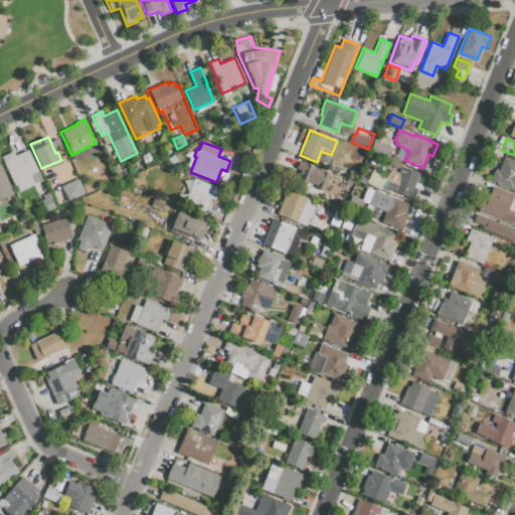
[(373,142),(382,145),(383,143),(389,146),(388,148),(392,149),(388,158),(370,150),(373,142)]
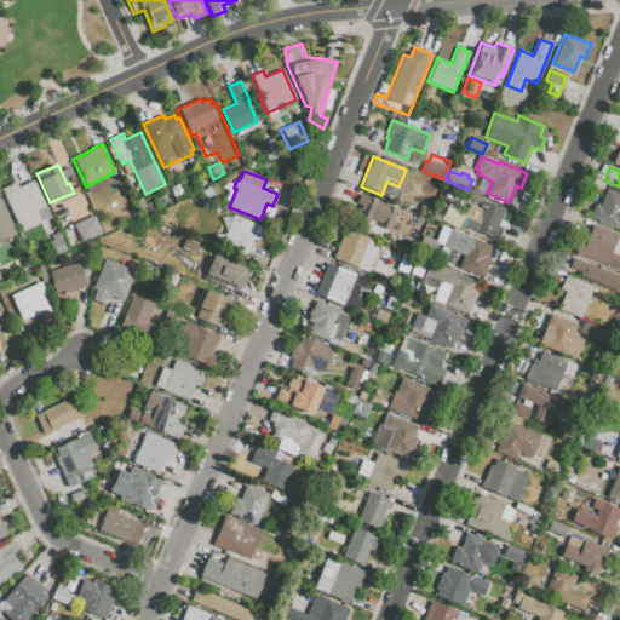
[(1,189),(21,231),(51,217),(34,182),(18,189),(16,182),(1,189)]
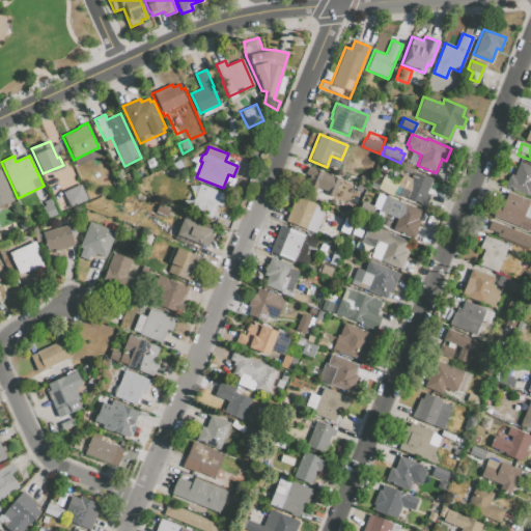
[(520,162),(530,166),(530,194),(529,194),(528,197),(504,188),(510,173),(513,175),(520,162)]
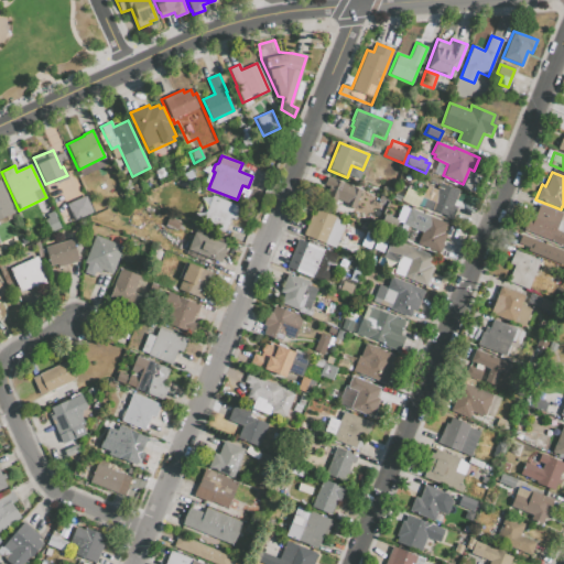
[(56,184),(66,206),(68,205),(75,220),(94,213),(87,196),(85,197),(75,176),(56,184)]
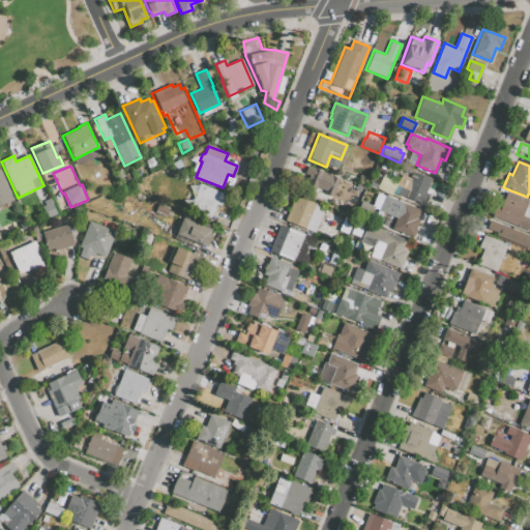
[(0,205),(13,200),(0,169),(0,205)]
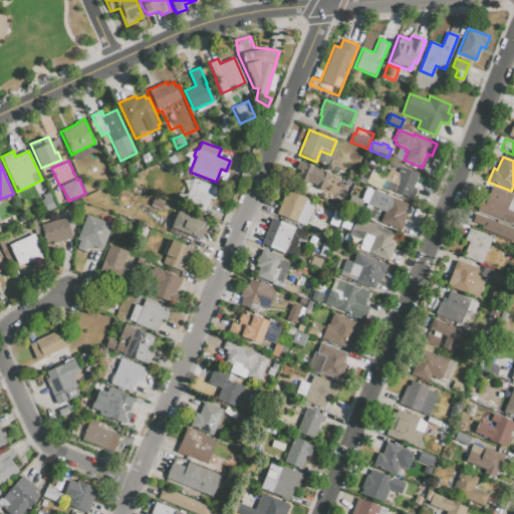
[(308,165),(329,173),(322,191),(301,183),(308,165)]
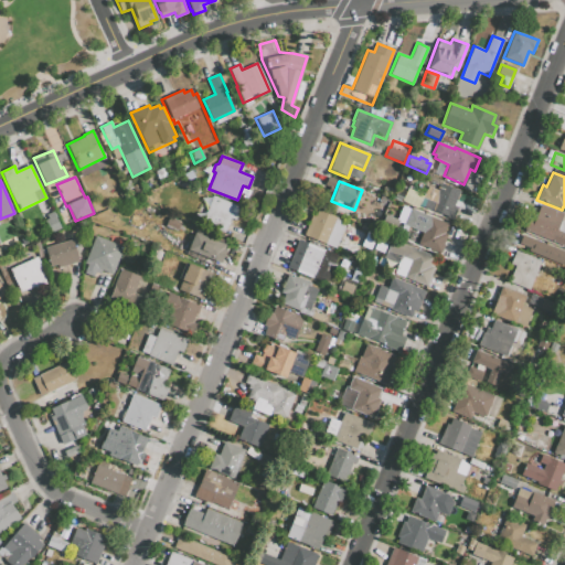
[(420,196),(427,199),(423,208),(448,217),(454,203),(455,203),(460,191),(440,183),(437,191),(425,187),(420,196)]
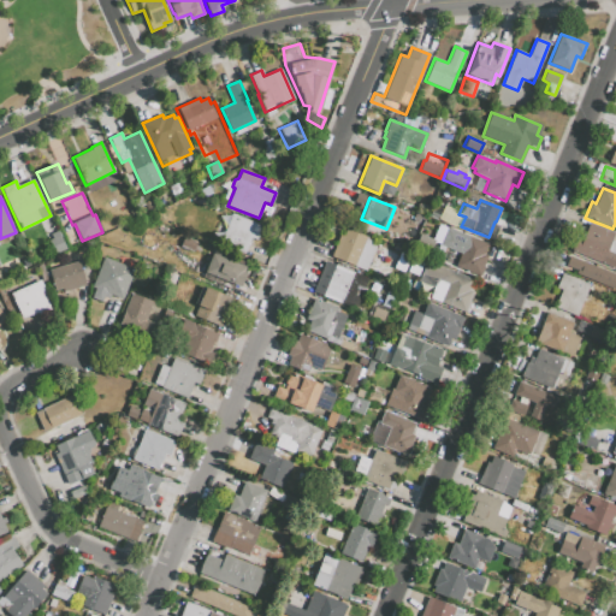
[(232,213),(220,243),(244,253),(250,237),(256,240),(262,225),(232,213)]
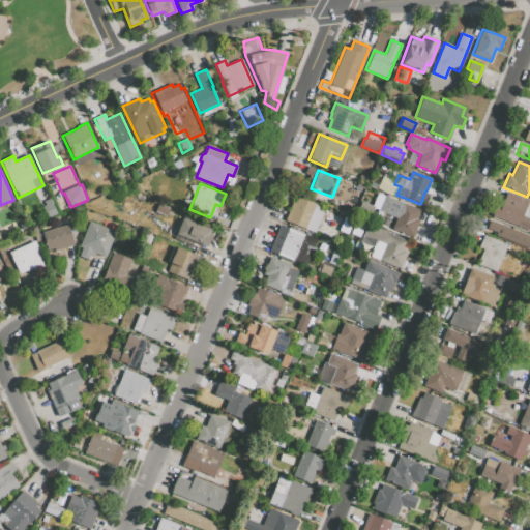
[(491,215),(529,231),(529,218),(522,215),(528,200),(506,190),(500,206),(496,204),(491,215)]
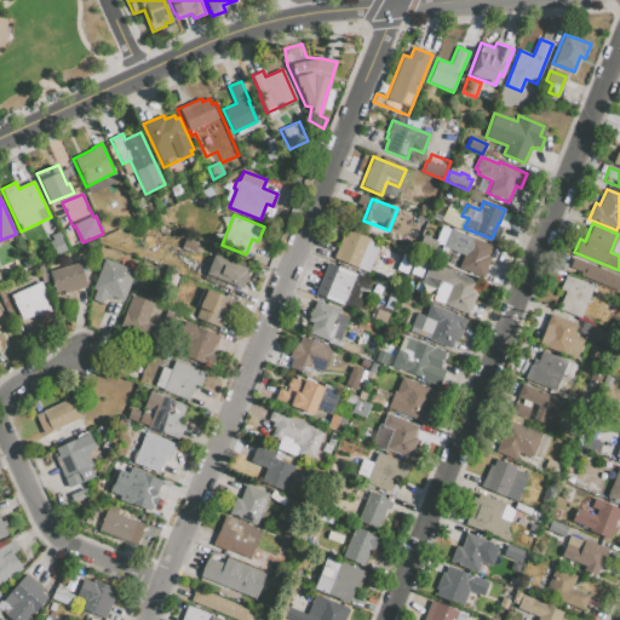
[(333,258),(369,273),(382,242),(349,229),(346,237),(342,235),(333,258)]
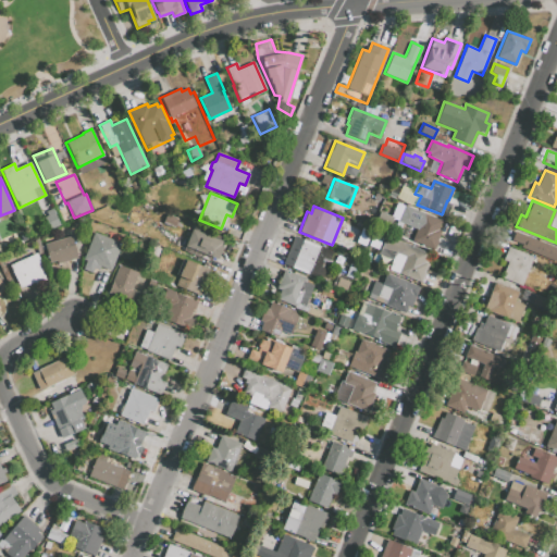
[(411,242),(433,250),(441,232),(437,230),(442,220),(420,211),(420,210),(416,208),(416,210),(405,206),(398,222),(417,229),(411,242)]
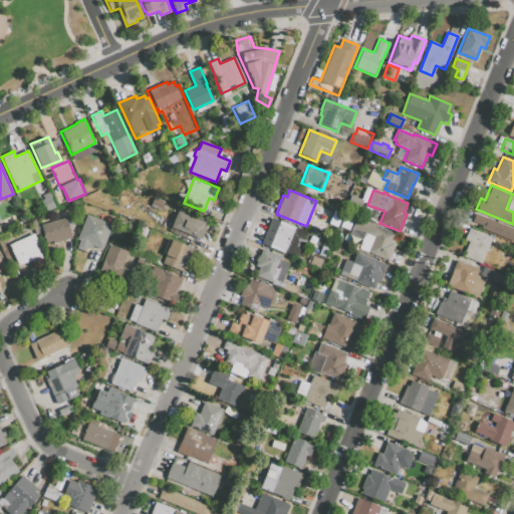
[(41,203),(47,214),(57,209),(50,195),(43,198),(44,202),(41,203)]
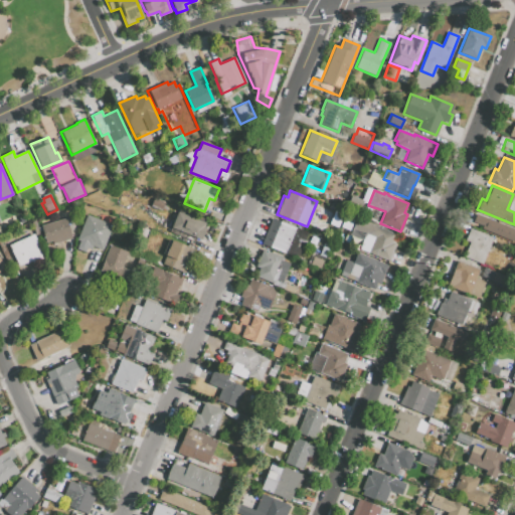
[(177,212),(171,227),(200,239),(205,227),(207,221),(182,210),(181,214),(177,212)]
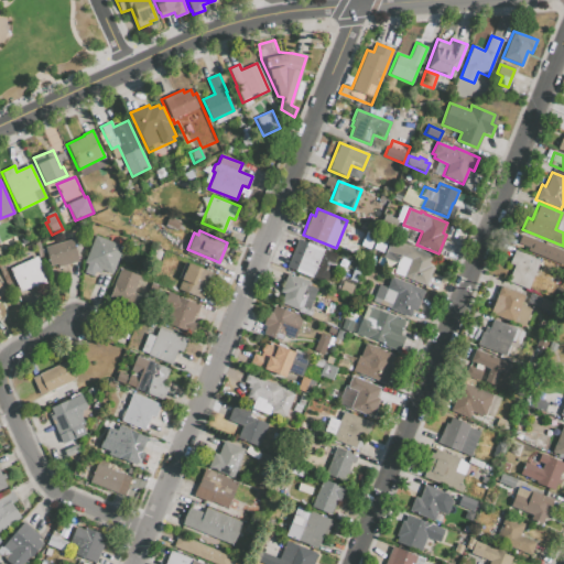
[(95,235),(84,262),(87,264),(84,273),(93,277),(95,272),(99,274),(100,270),(112,274),(123,246),(95,235)]
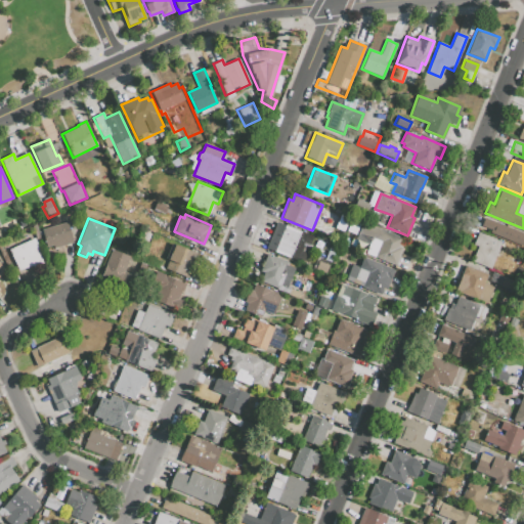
[(481,228),(523,246),(523,233),(485,218),(481,228)]
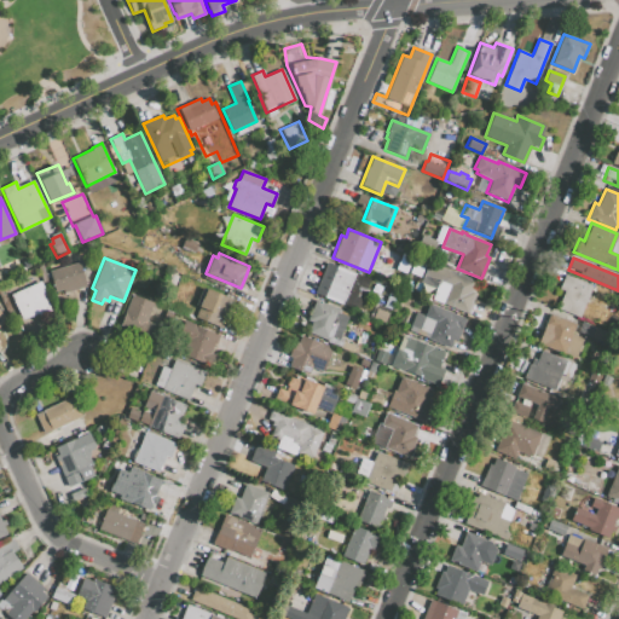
[(400,261),(399,265),(398,265),(393,277),(404,282),(411,266),(400,261)]
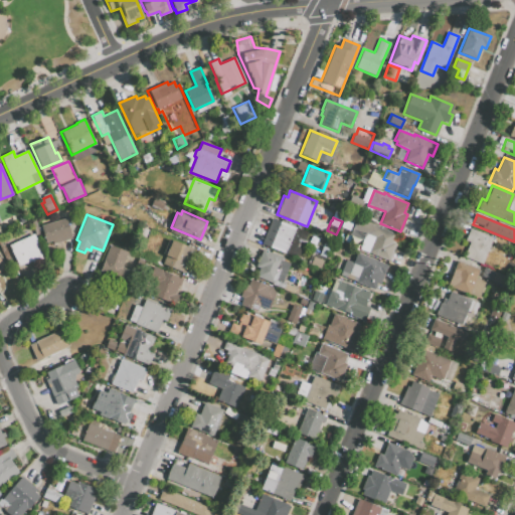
[(66,218),(71,238),(52,243),(51,241),(45,243),(40,225),(66,218)]
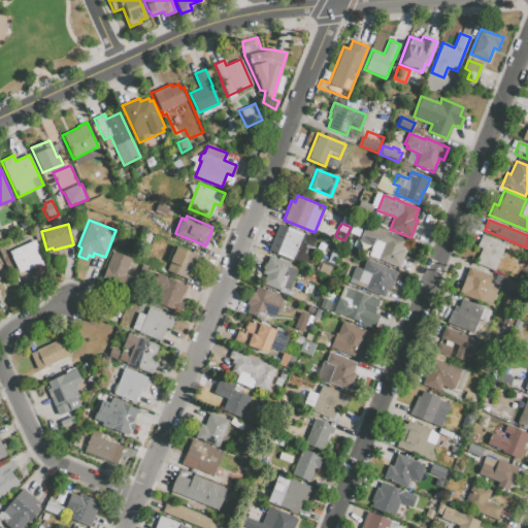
[(268,251),(304,265),(311,245),(301,241),(304,234),(278,224),(268,251)]
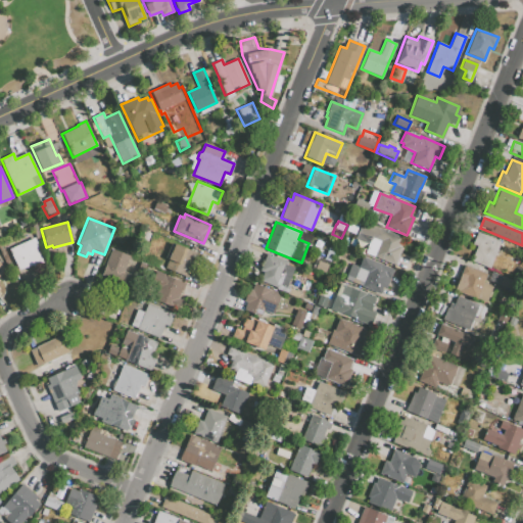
[(365,253),(395,266),(401,247),(398,246),(402,237),(362,222),(357,234),(370,239),(365,253)]
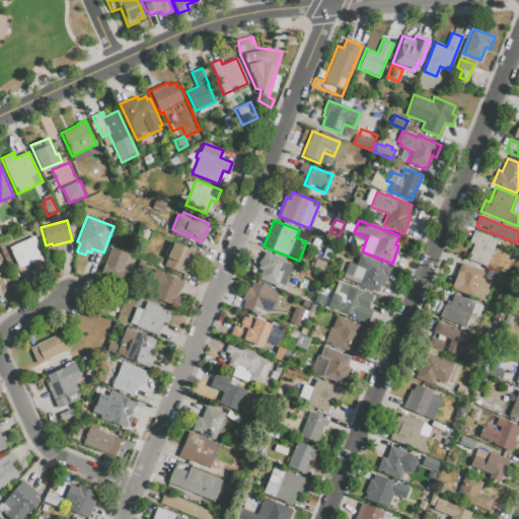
[(0,222),(0,234),(8,230),(4,221),(0,222)]
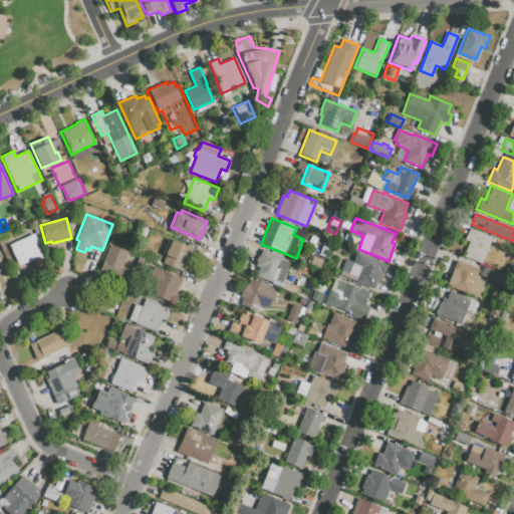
[(463,256),(481,263),(492,237),(469,228),(464,240),(469,242),(463,256)]
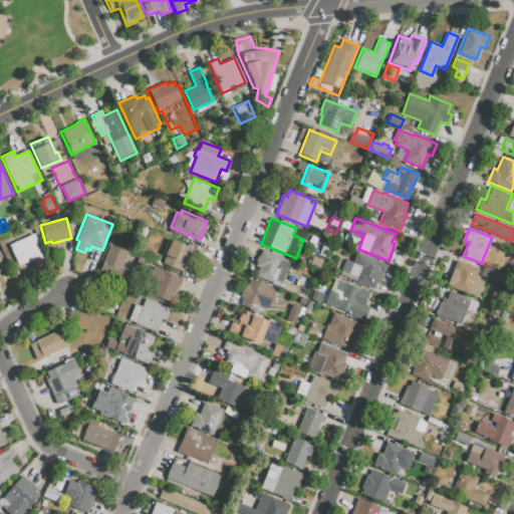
[(32,234),(44,257),(32,263),(29,259),(18,265),(9,245),(32,234)]
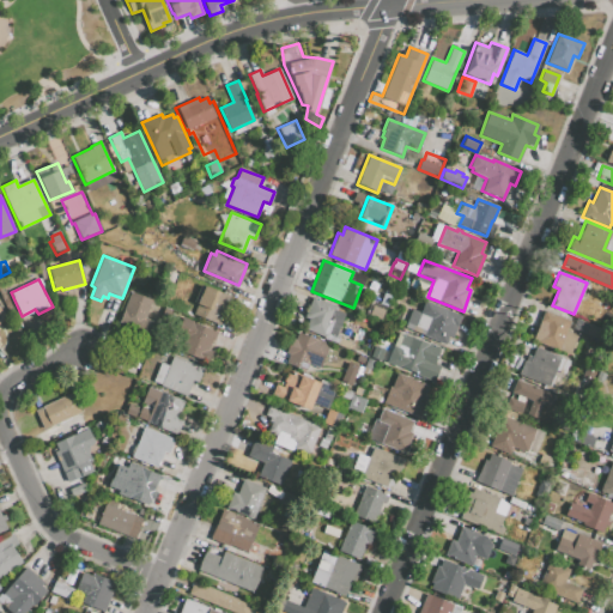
[(201,284),(193,302),(198,304),(193,314),(220,326),(232,297),(201,284)]
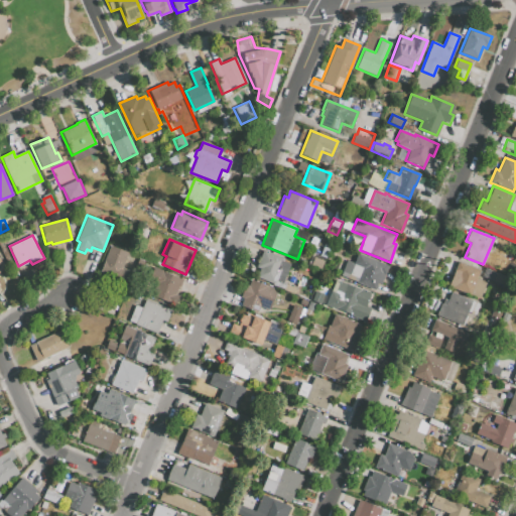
[(334,243),(331,251),(337,253),(340,245),(334,243)]
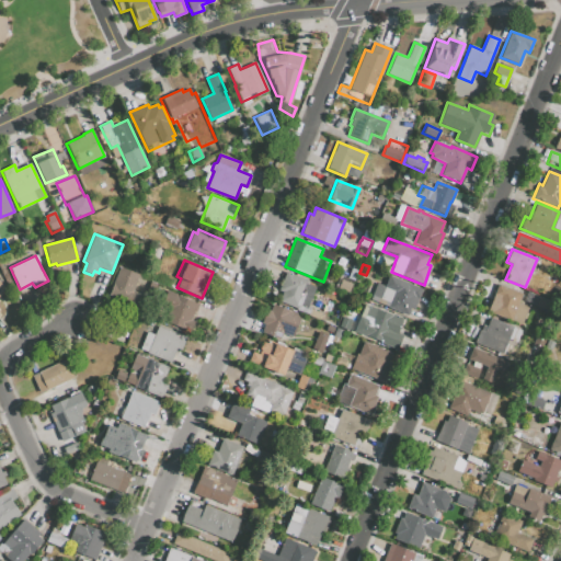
[(119,266),(107,298),(135,309),(140,294),(134,290),(139,274),(119,266)]
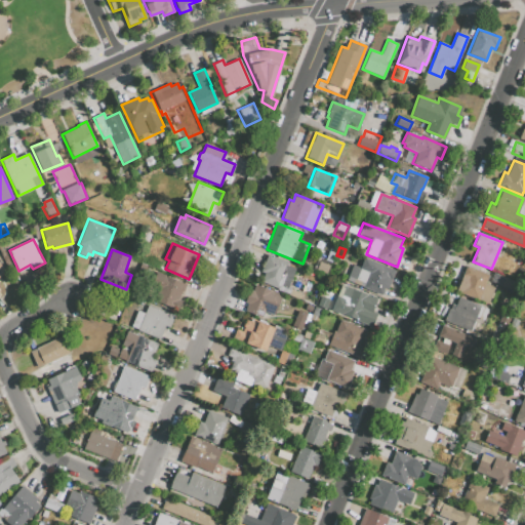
[(260,271),(265,273),(260,282),(286,291),(295,269),(287,266),(289,263),(267,253),(260,271)]
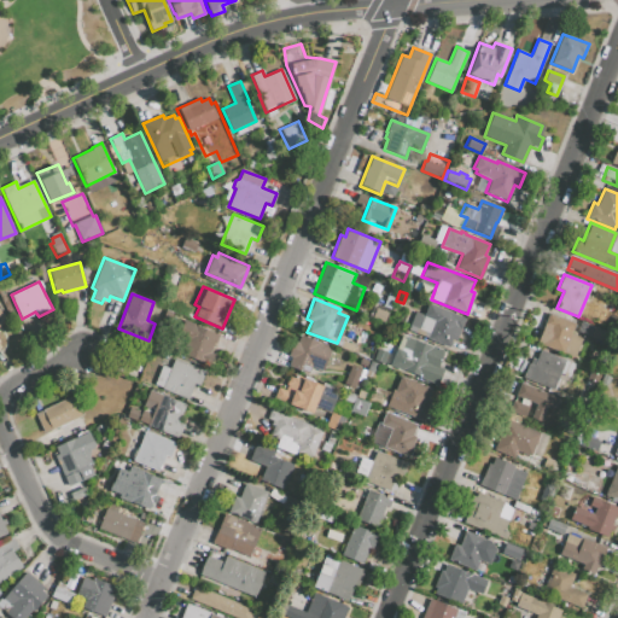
[(408,331),(449,348),(453,338),(456,339),(465,318),(429,303),(424,314),(415,312),(408,331)]
